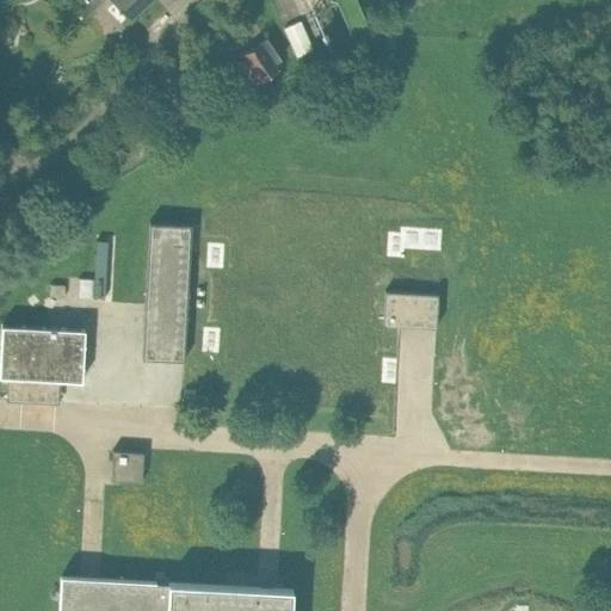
[(71,0),(86,16),(102,0),(71,0)]
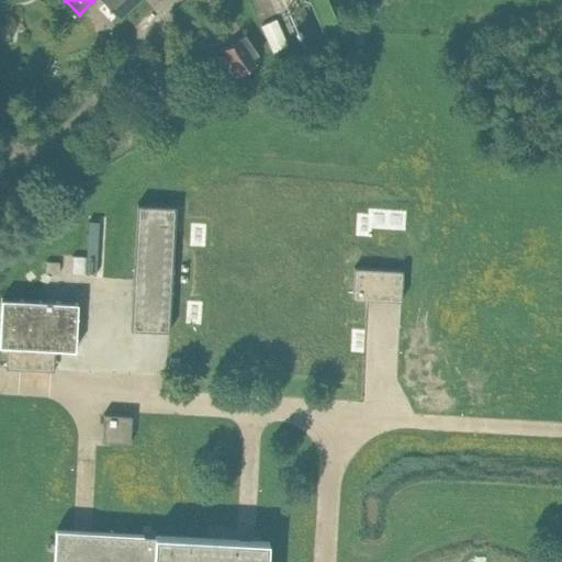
[(104,0),(119,15),(135,0),(104,0)]
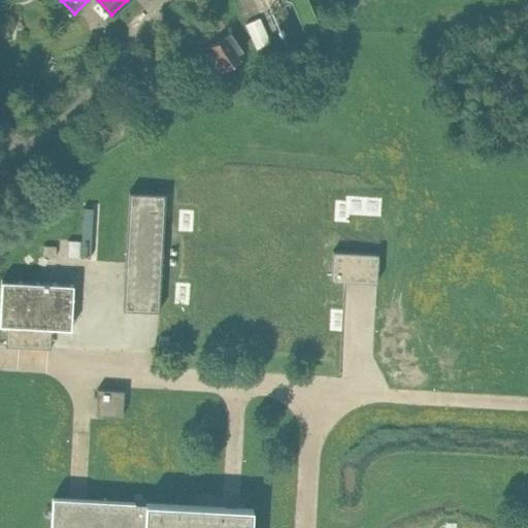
[(258,48),(271,41),(260,20),(246,26),(258,48)]
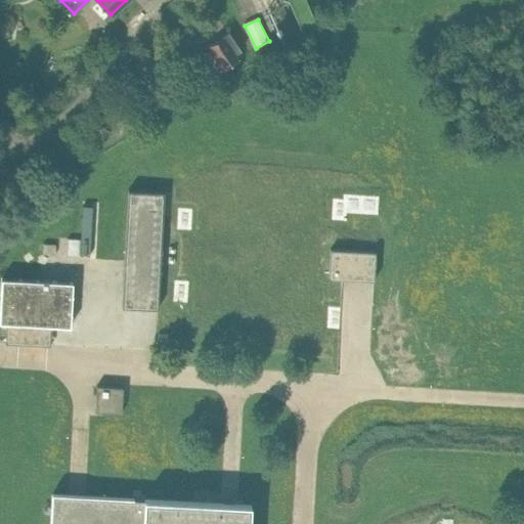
[(224,69),(238,58),(236,54),(242,51),(228,32),(208,45),(224,69)]
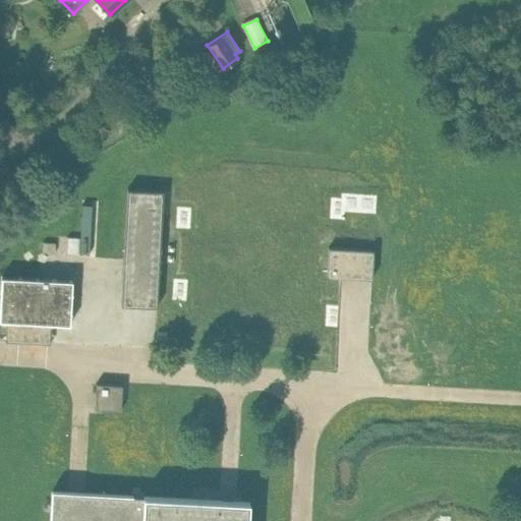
[(185,76),(196,68),(185,54),(174,61),(185,76)]
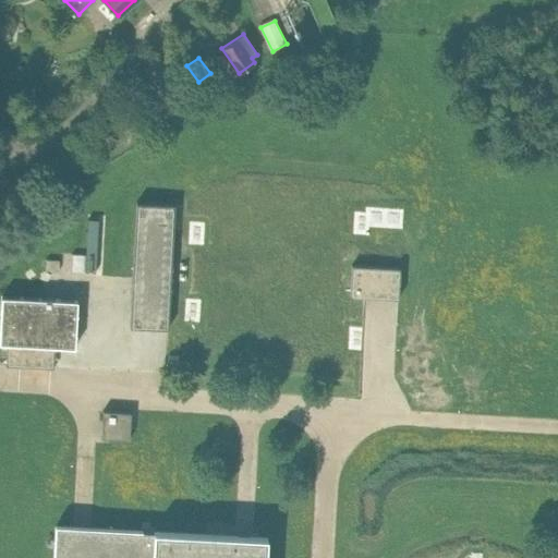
[(168,328),(174,205),(136,203),(130,326),(168,328)]
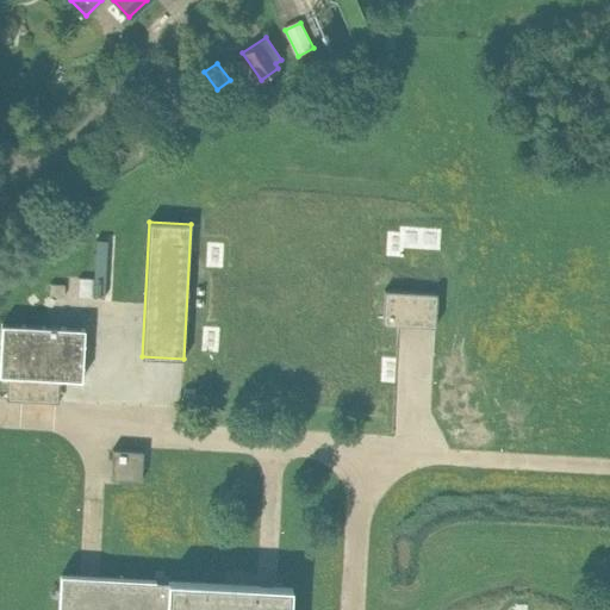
[(93,278),(93,297),(105,298),(107,240),(95,240),(93,278)]
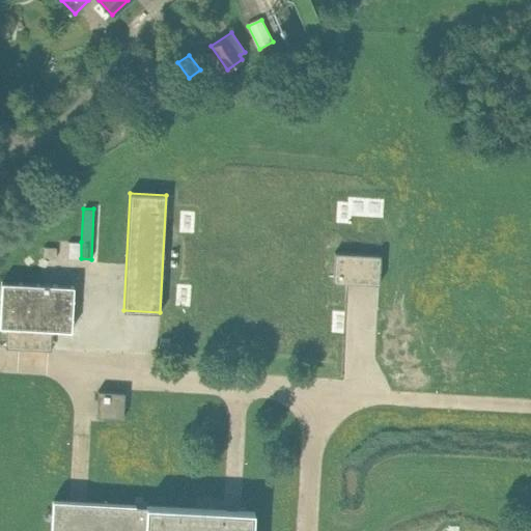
[(68,242),(67,258),(81,258),(81,242),(68,242)]
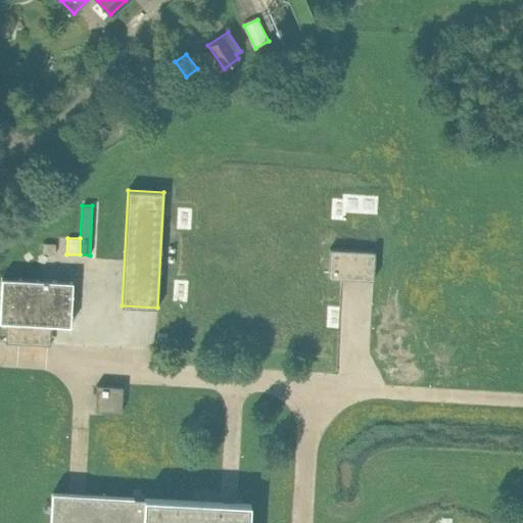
[(371,281),(373,252),(329,249),(327,278),(371,281)]
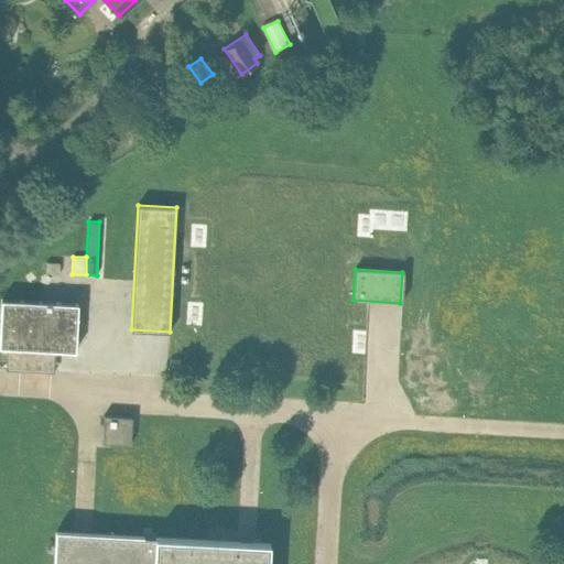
[(75,350),(77,304),(2,300),(0,335),(0,345),(7,346),(6,369),(54,372),(56,349),(75,350)]
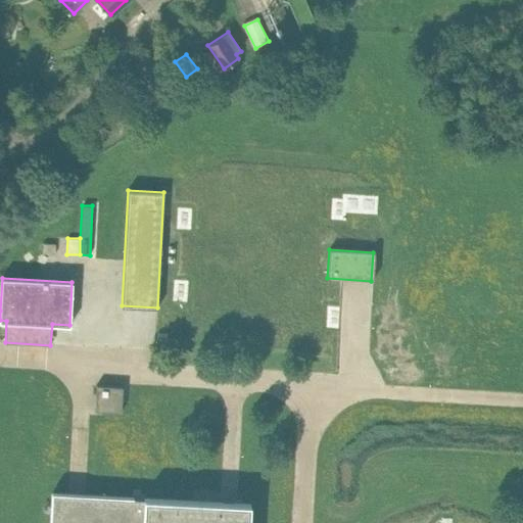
[(121,413),(122,403),(123,386),(96,385),(95,411),(121,413)]
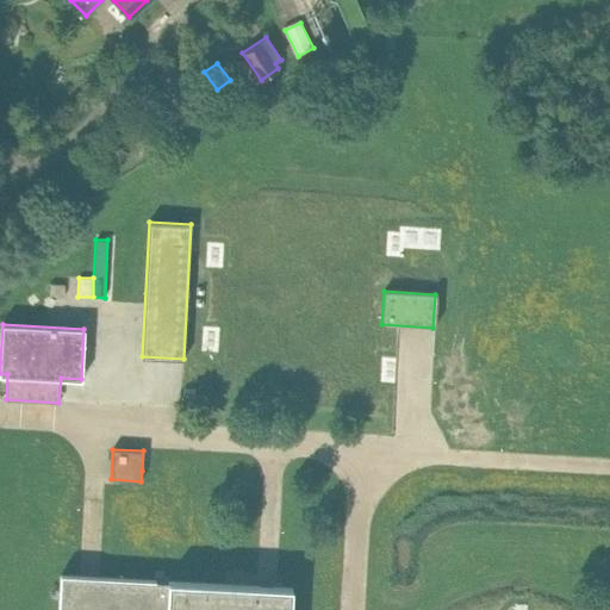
[(290,609),(291,586),(61,574),(58,609),(290,609)]
